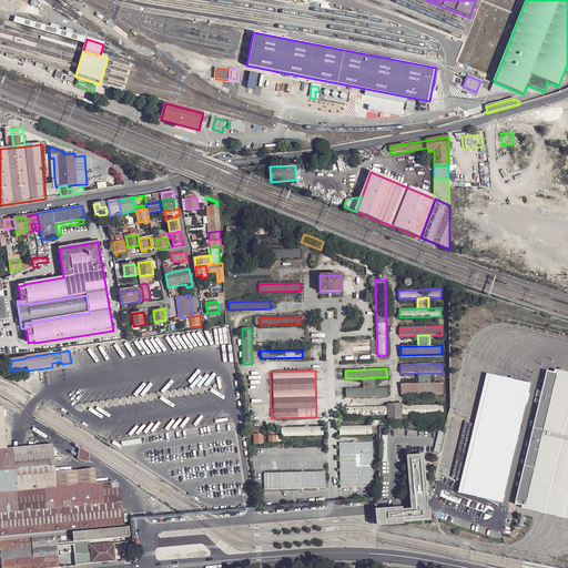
[(525,506),(557,374),(548,372),(516,504),(525,506)]
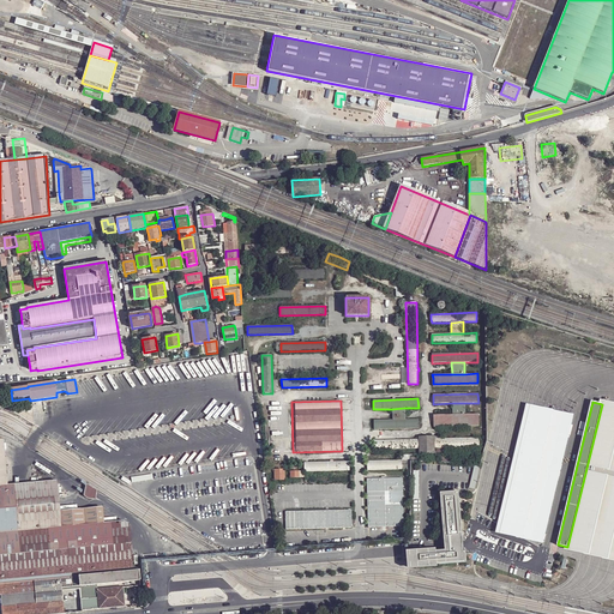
[(464,403),(452,403),(452,415),(464,414),(464,403)]
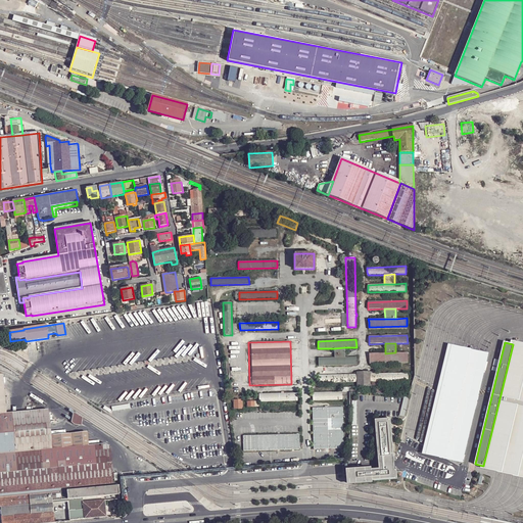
[(483,466),(522,475),(522,346),(513,344),(483,466)]
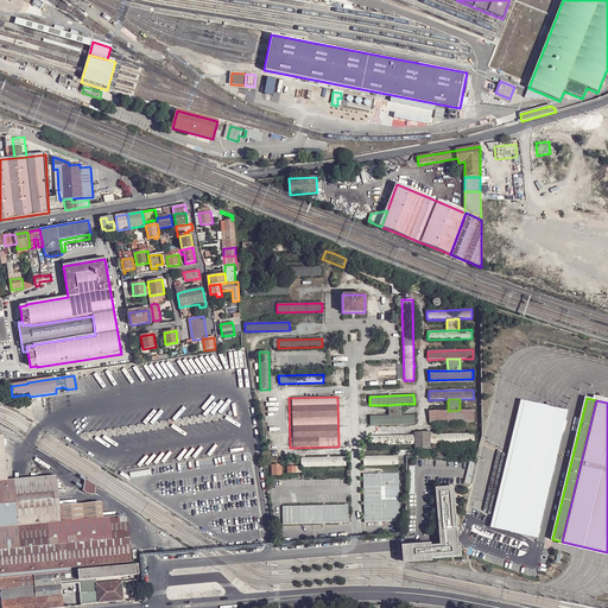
[(29,407),(31,417),(48,415),(45,405),(44,401),(37,403),(38,405),(29,407)]
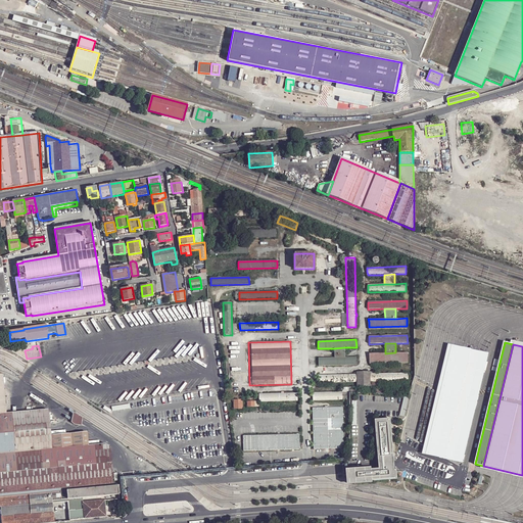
[(344,347),(334,348),(335,358),(345,358),(344,347)]
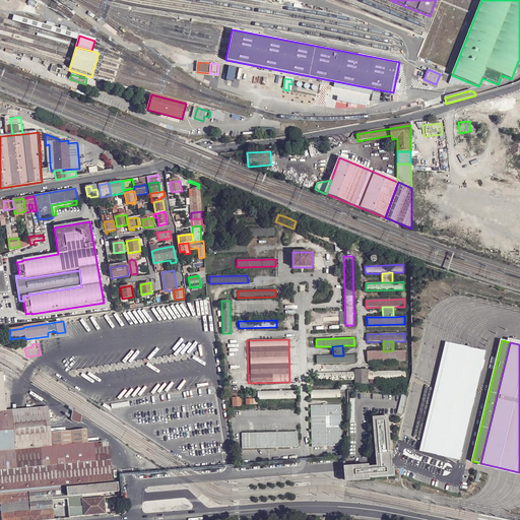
[(424,450),(458,458),(484,353),(450,345),(424,450)]
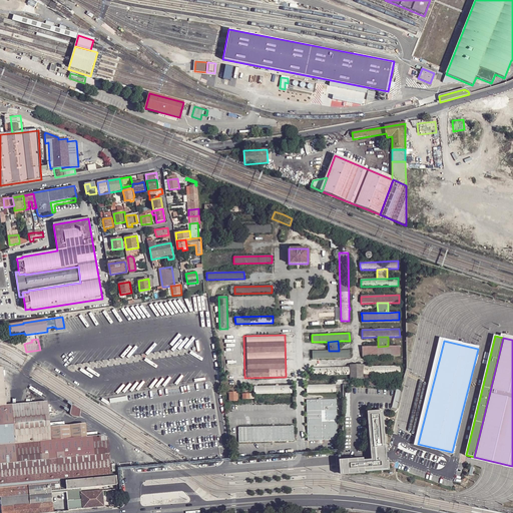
[(400,353),(400,346),(388,346),(378,347),(362,347),(362,350),(362,352),(363,355),(400,353)]
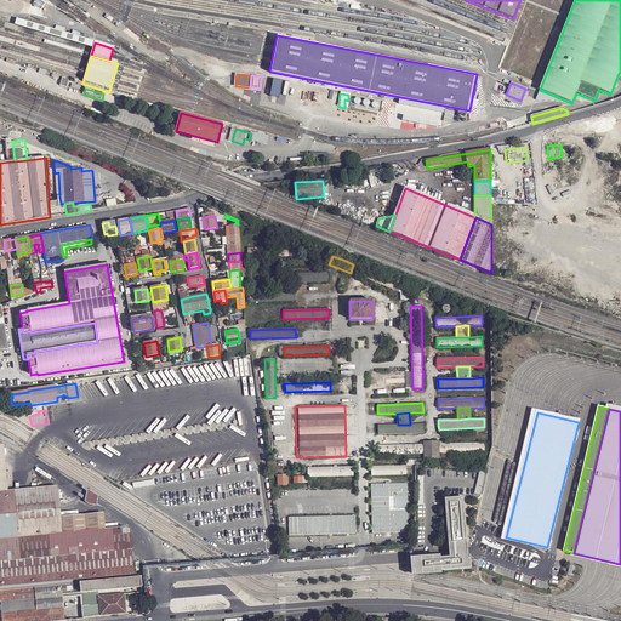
[(423,433),(423,425),(410,425),(398,425),(377,426),(379,434),(423,433)]
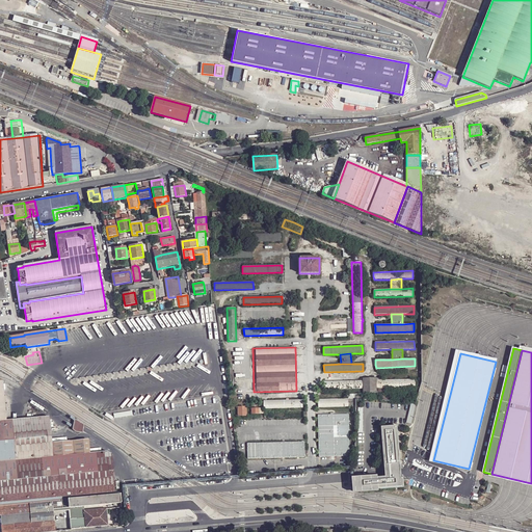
[(49,419),(47,418),(24,419),(19,420),(6,421),(2,380),(0,378),(0,506),(30,503),(53,501),(69,500),(114,496),(114,491),(113,473),(111,453),(88,440),(52,443),(49,419)]
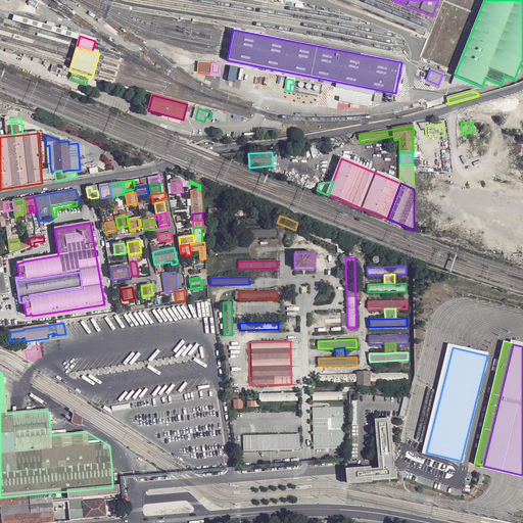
[(358,386),(370,385),(370,382),(370,374),(370,372),(357,372),(357,374),(357,382),(358,386)]
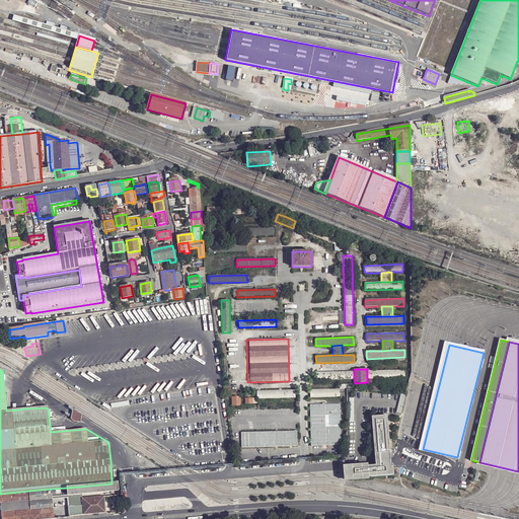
[(404,370),(367,371),(367,379),(369,378),(375,378),(404,377),(404,370)]
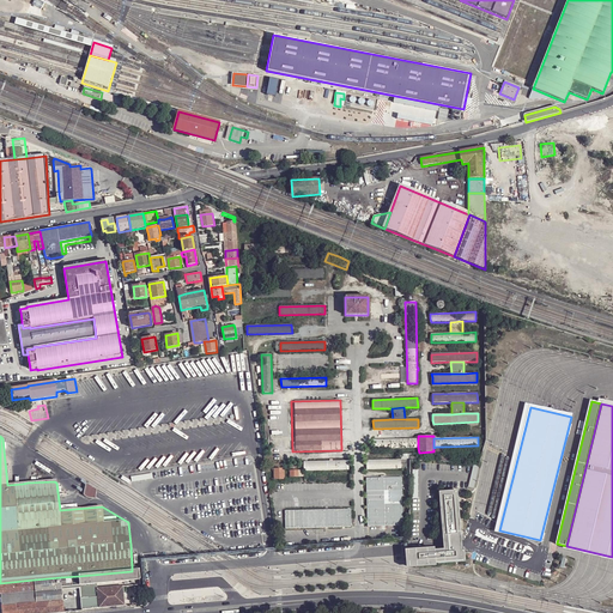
[(374,449),(418,448),(418,438),(374,439),(374,449)]
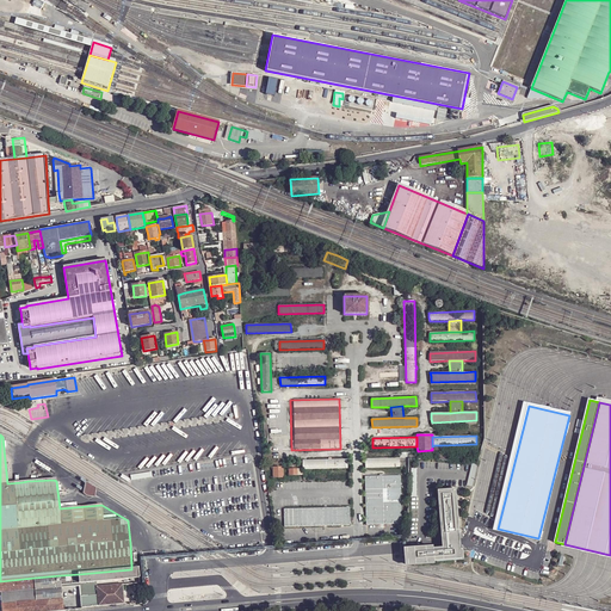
[(365,468),(400,467),(400,458),(365,460),(365,468)]
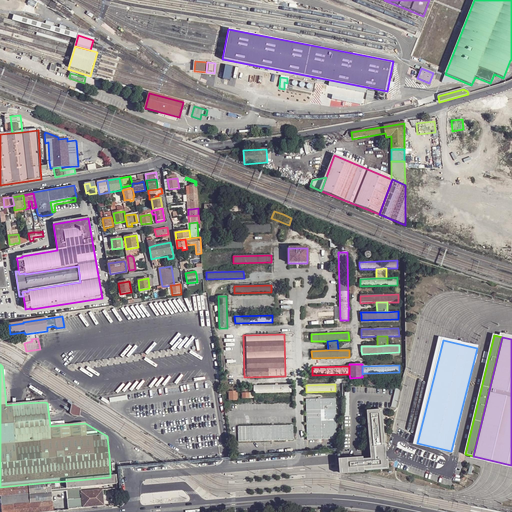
[(291,385),(254,386),(254,394),(291,393),(291,385)]
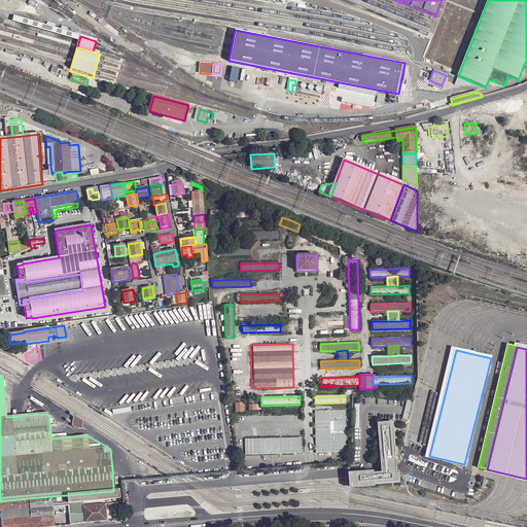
[(245,413),(245,402),(236,403),(236,413),(245,413)]
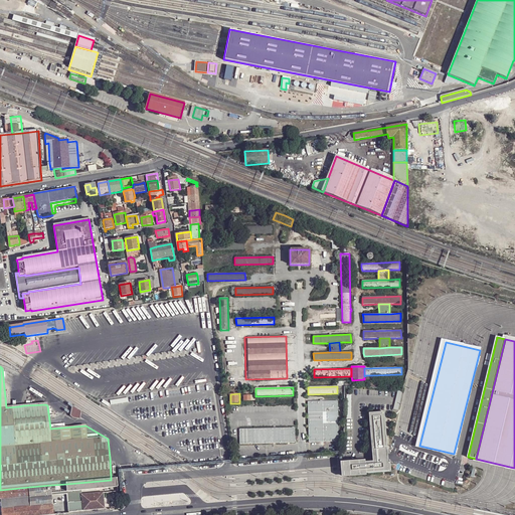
[(337,401),(308,401),(310,443),(338,442),(337,401)]
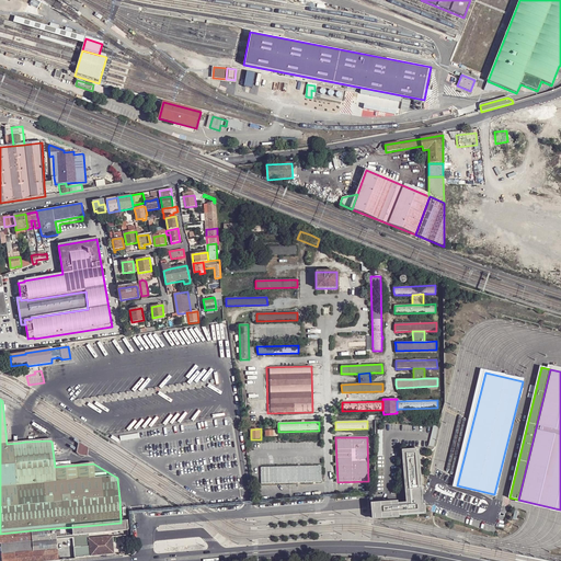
[(405,492),(422,491),(419,449),(401,450),(405,492)]
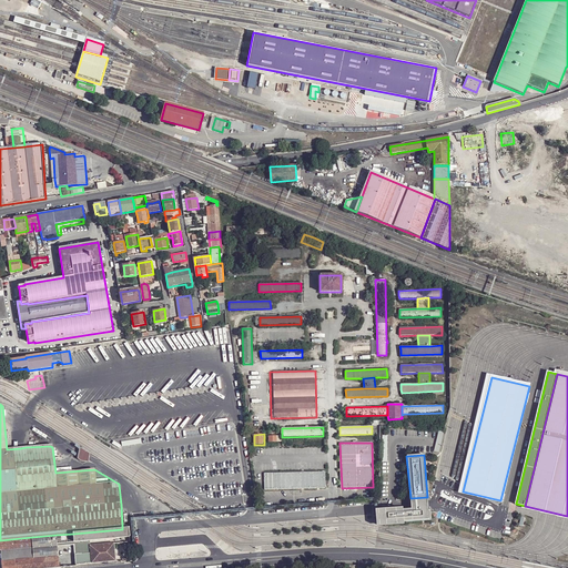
[(325,473),(264,474),(265,490),(326,489),(325,473)]
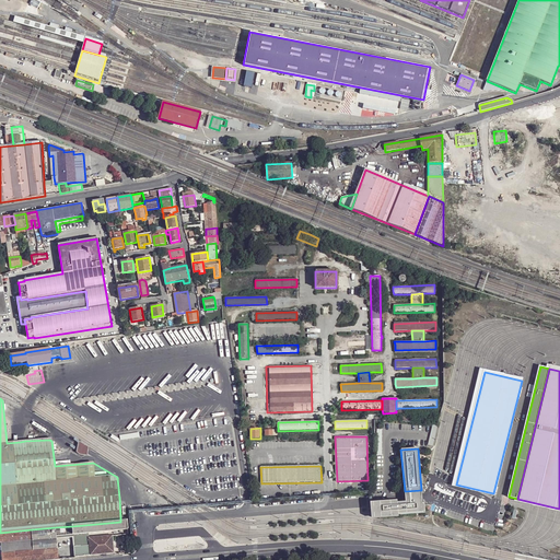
[(413,504),(422,504),(421,498),(421,490),(405,491),(405,499),(405,502),(413,501),(413,504)]
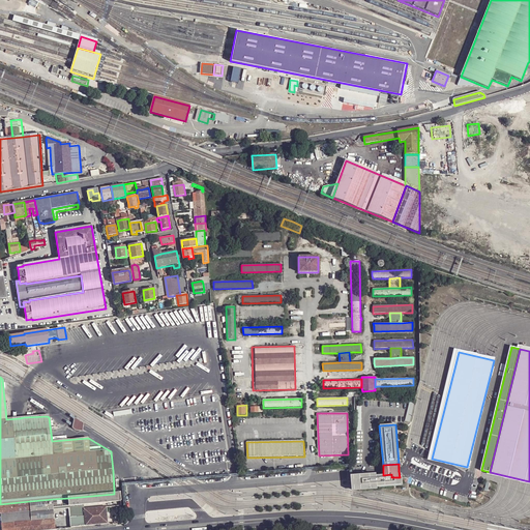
[(354,489),(402,484),(402,476),(400,477),(391,477),(391,474),(383,475),(354,477),(354,482),(354,484),(354,488),(354,489)]
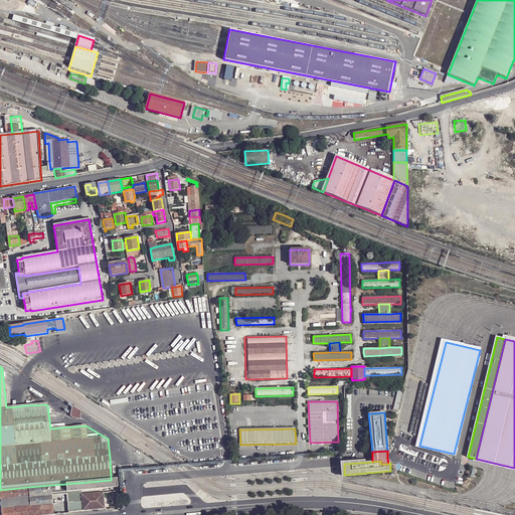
[(84,490),(117,487),(117,479),(112,480),(111,480),(66,484),(66,492),(75,491),(84,490)]
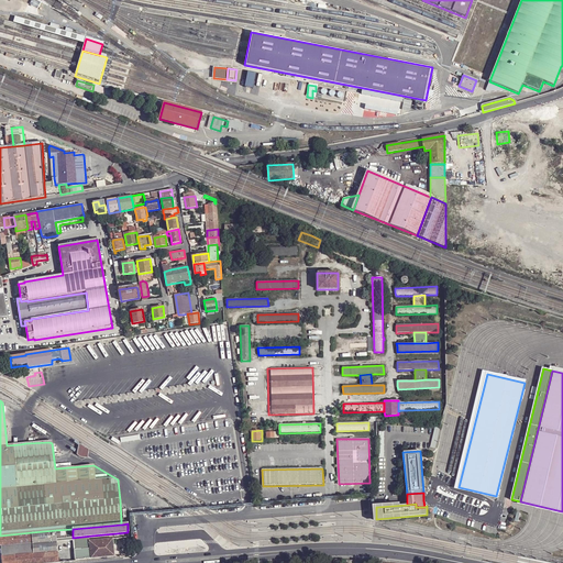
[(56,530),(57,539),(73,538),(73,529),(56,530)]
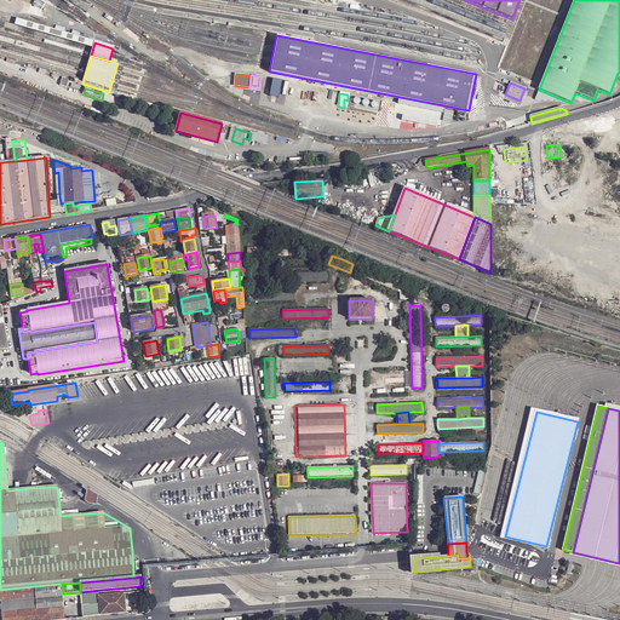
[(62,584),(35,586),(35,598),(36,610),(38,619),(64,619),(63,608),(63,593),(62,584)]
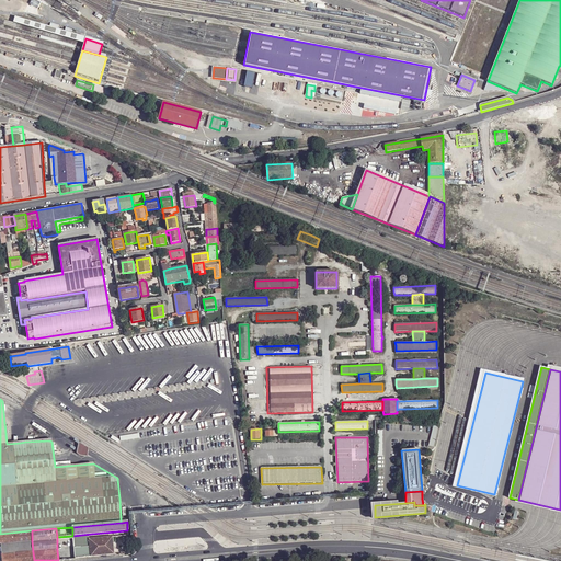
[(32,530),(0,534),(0,544),(1,545),(32,541),(32,530)]
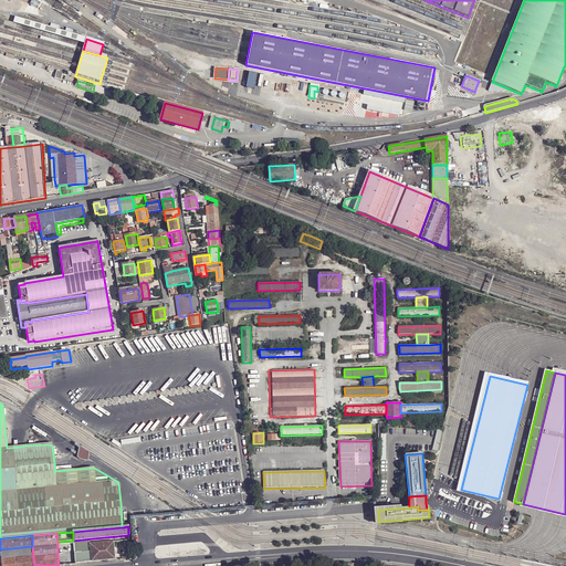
[(94,544),(90,544),(91,562),(94,562),(109,561),(115,559),(113,542),(94,544)]
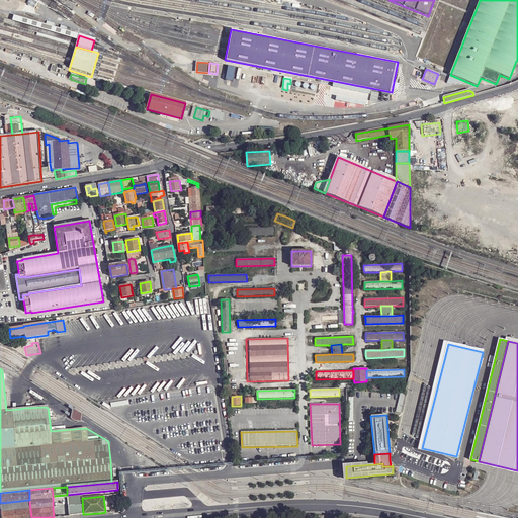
[(83,514),(82,498),(77,499),(74,499),(75,512),(69,513),(69,517),(76,516),(83,515),(84,515),(83,514)]
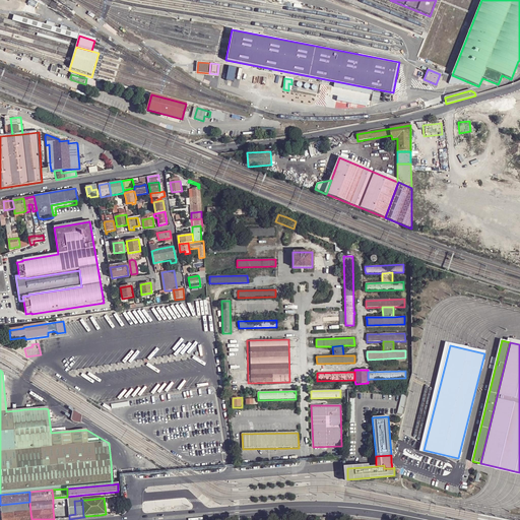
[(1,505),(2,515),(15,513),(30,512),(29,502),(1,505)]
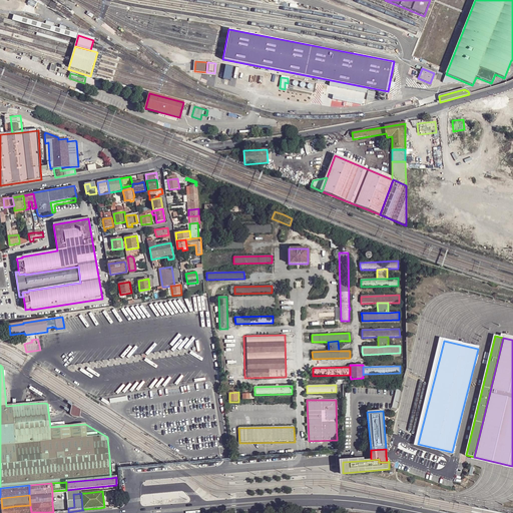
[(67,502),(52,503),(53,512),(55,512),(59,512),(68,512),(68,508),(67,502)]
